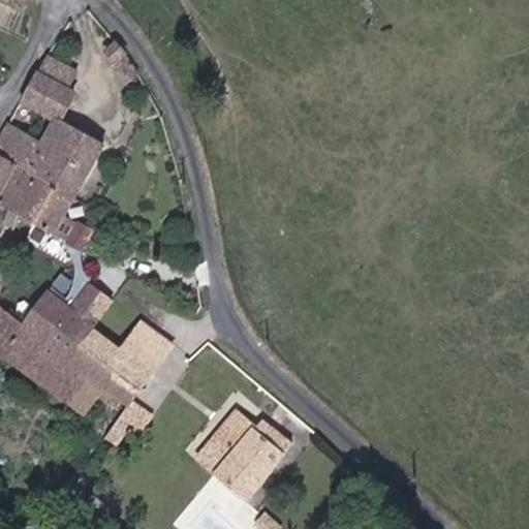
[(127,55),(114,41),(105,50),(118,63),(127,55)]
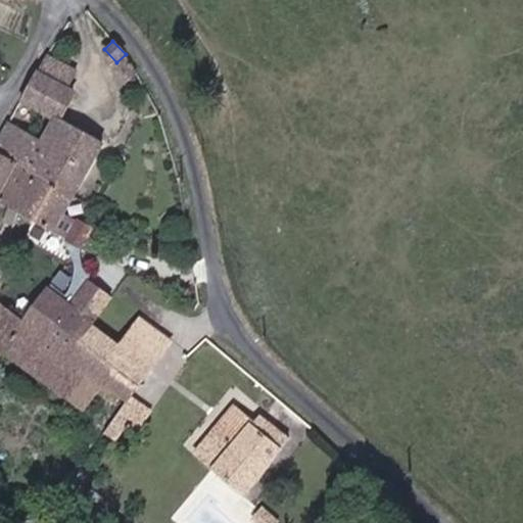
[(74,194),(103,142),(60,117),(75,91),(68,87),(77,70),(47,54),(39,69),(37,69),(21,99),(53,116),(41,139),(9,122),(0,138),(0,151),(13,159),(38,174),(74,194)]
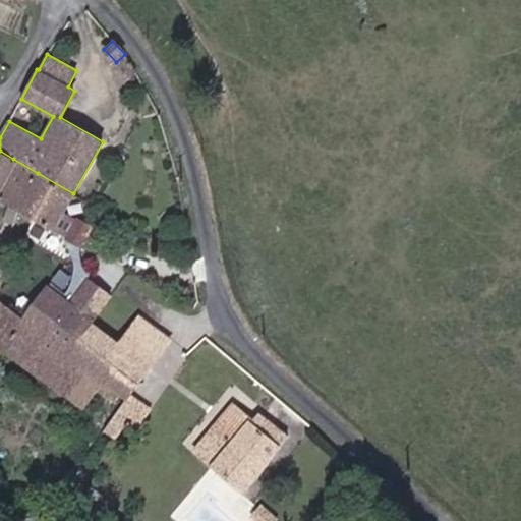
[(0,183),(13,159),(0,151),(0,183)]
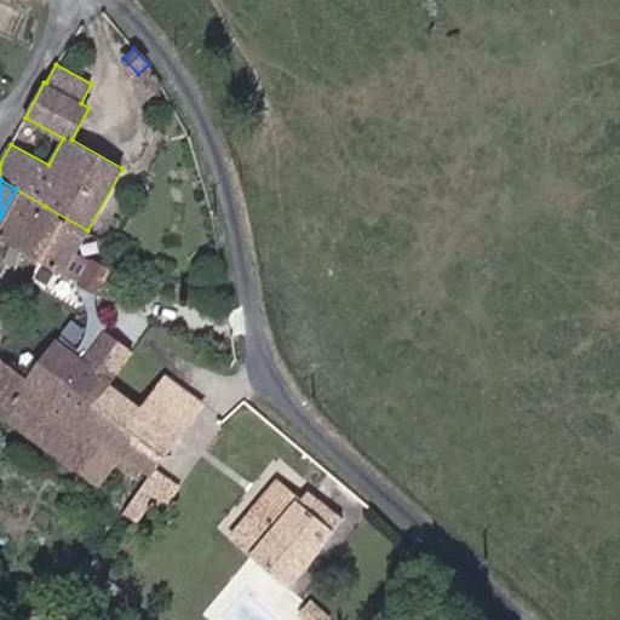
[(0,239),(10,245),(22,251),(45,206),(16,189),(0,218),(0,239)]
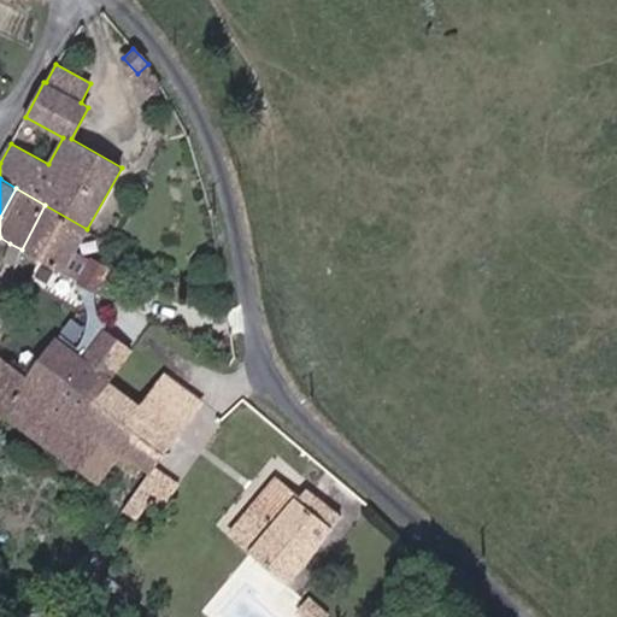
[(75,251),(87,229),(45,205),(22,250),(63,274),(75,251)]
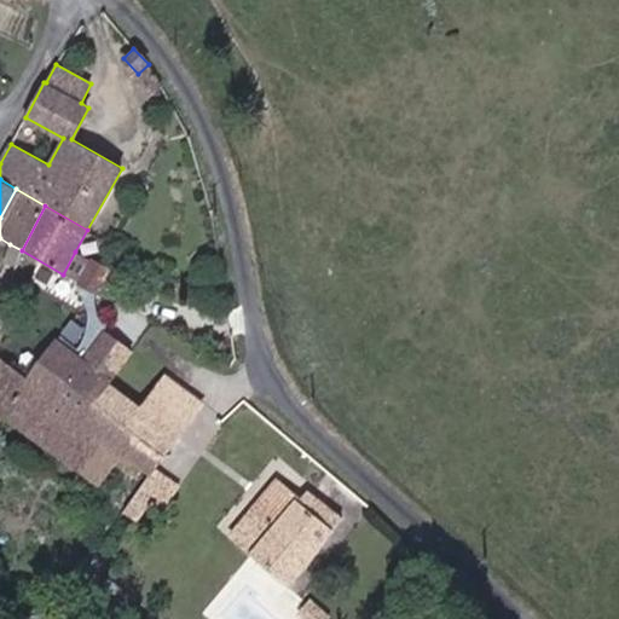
[(16,267),(22,250),(10,244),(4,264),(16,267)]
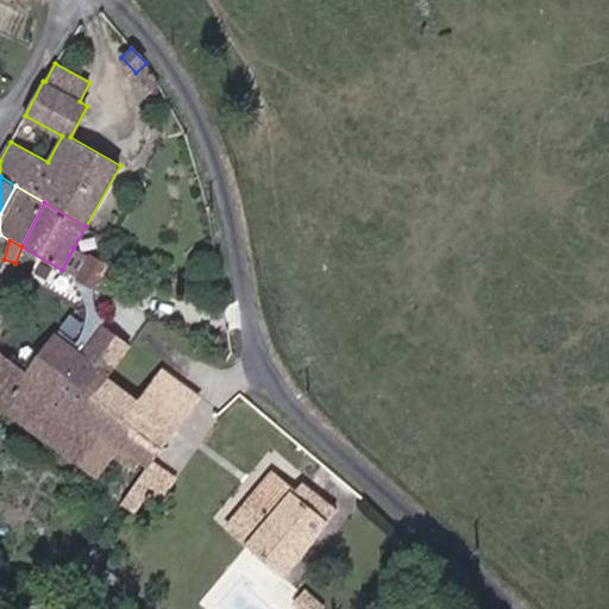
[(62,270),(77,280),(89,256),(74,248),(62,270)]
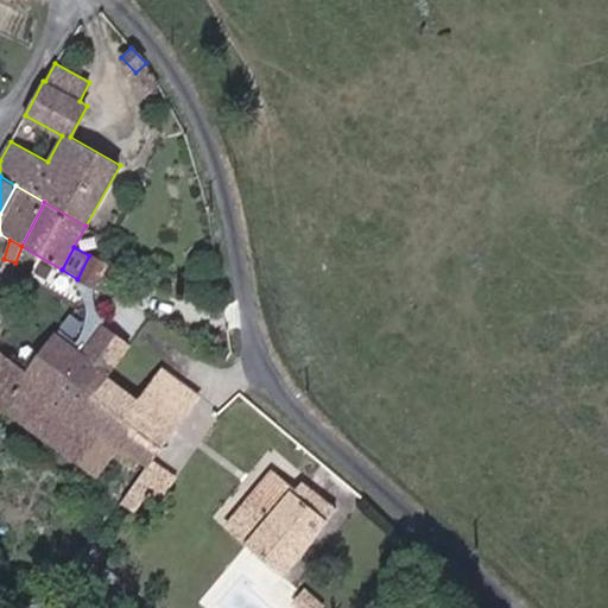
[(108,266),(89,255),(77,279),(95,289),(108,266)]
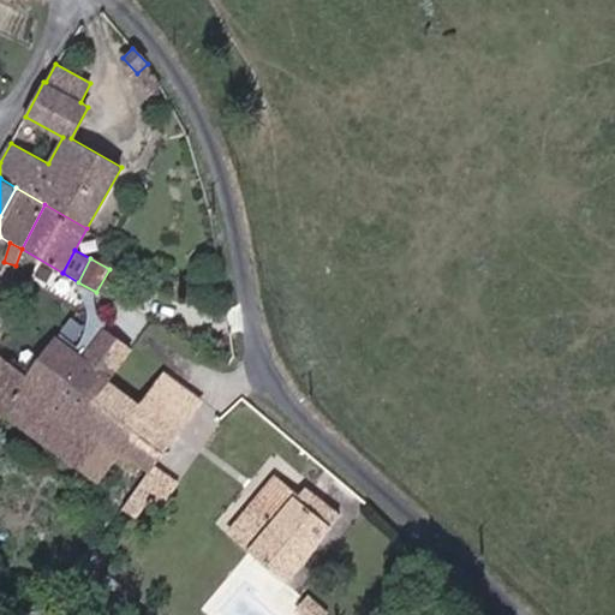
[(81,421),(109,382),(132,352),(102,330),(83,356),(57,336),(27,376),(81,421)]
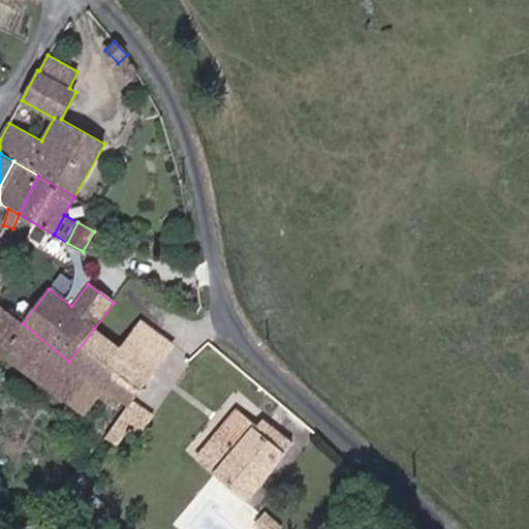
[(188,304),(192,296),(186,292),(182,301),(188,304)]
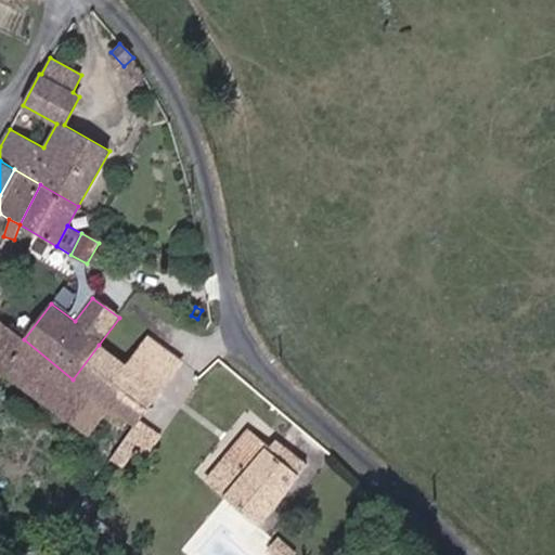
[(104,415),(110,409),(73,379),(24,339),(0,322),(0,369),(90,436),(104,415)]
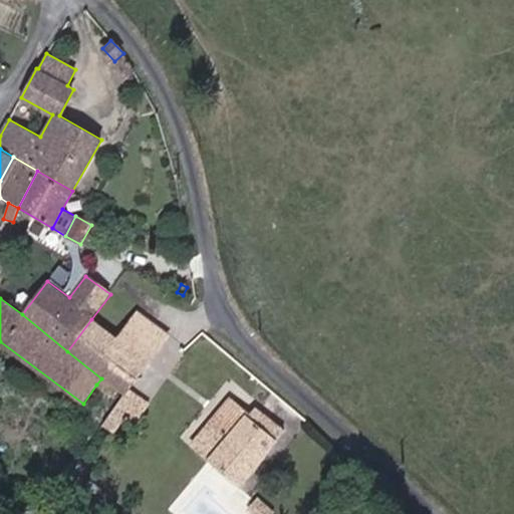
[(168,337),(135,314),(117,339),(149,363),(168,337)]
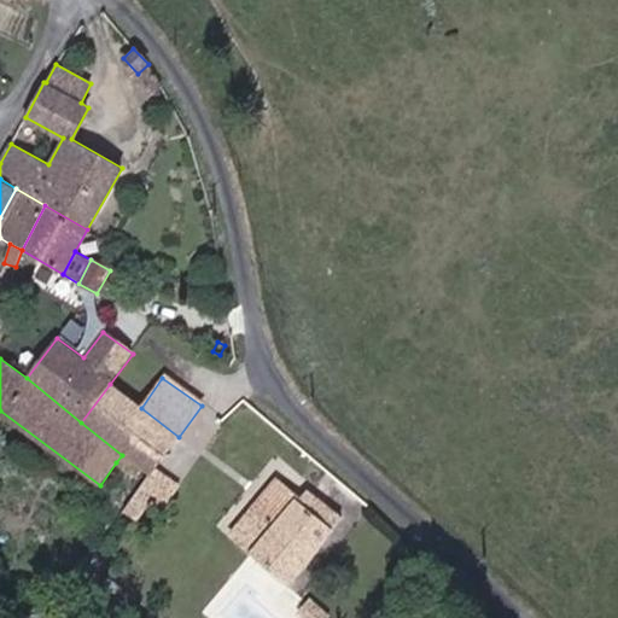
[(157,466),(179,437),(141,408),(110,384),(81,423),(122,455),(150,476),(145,483),(140,490),(151,499),(168,474),(157,466)]
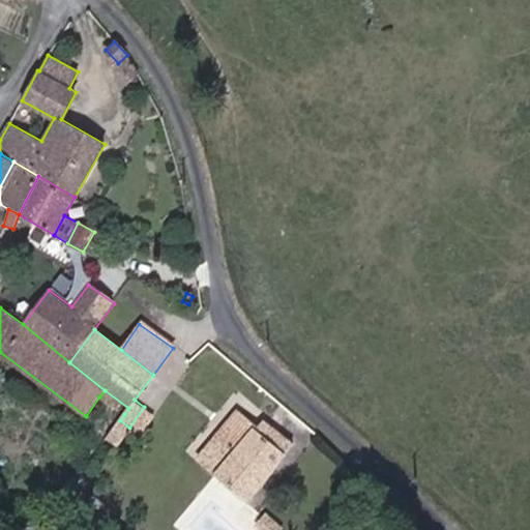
[(128,408),(105,390),(99,396),(124,414),(128,408)]
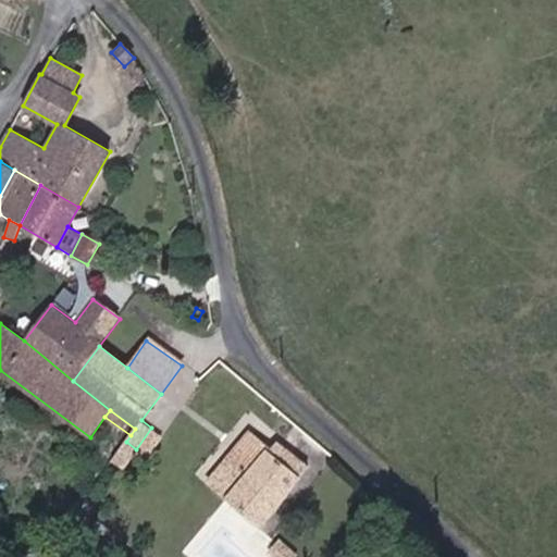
[(259,528),(308,467),(276,441),(271,448),(251,432),(230,458),(249,474),(226,500),(259,528)]
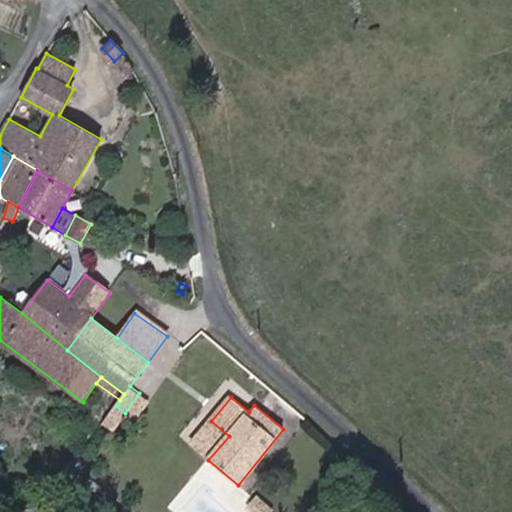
[(191,446),(208,460),(229,436),(211,421),(191,446)]
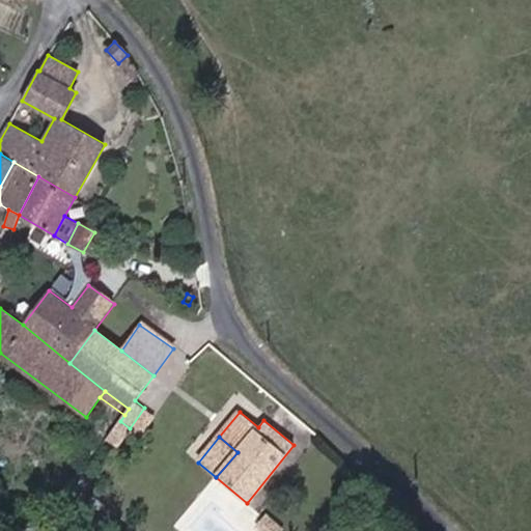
[(280,530),(281,530),(266,516),(258,526),(262,530),(280,530)]
